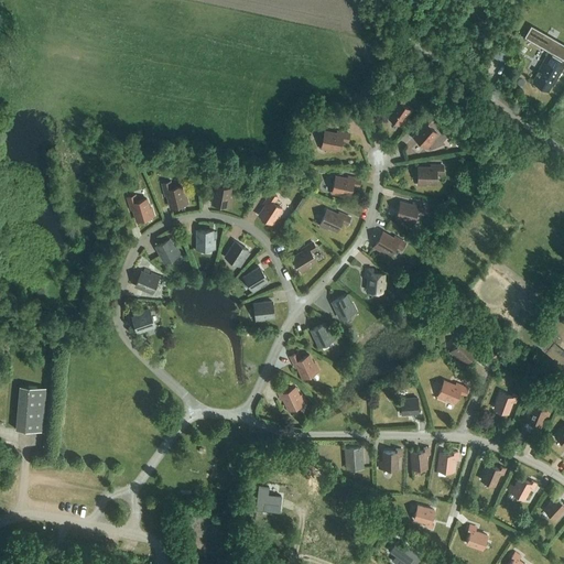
[(528,39),(541,45),(546,36),(533,29),(528,39)]
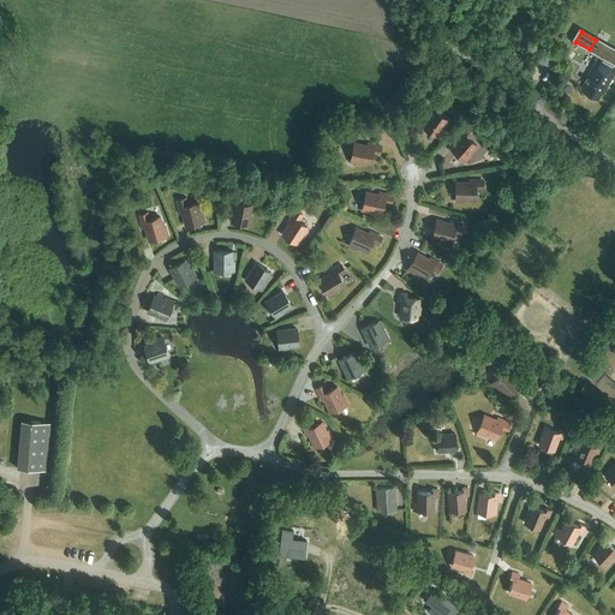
[(547,66),(555,71),(561,60),(553,55),(547,66)]
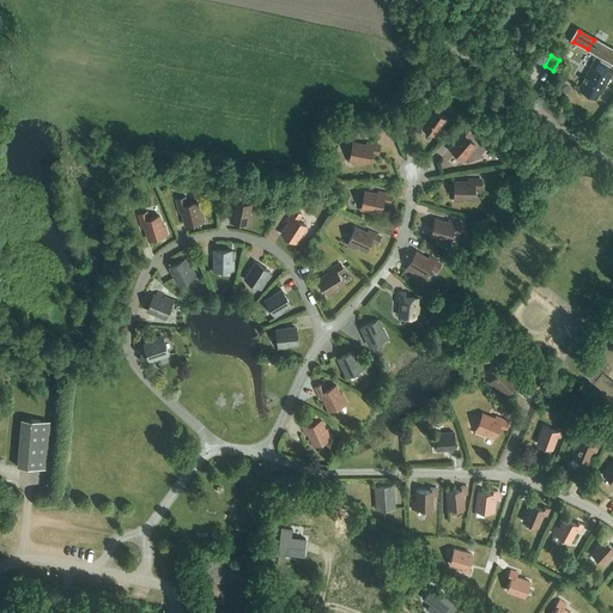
[(612,64),(612,60),(606,56),(601,64),(594,59),(584,76),(587,77),(580,89),(595,98),(599,92),(601,93),(612,71),(612,70),(611,68),(612,64)]
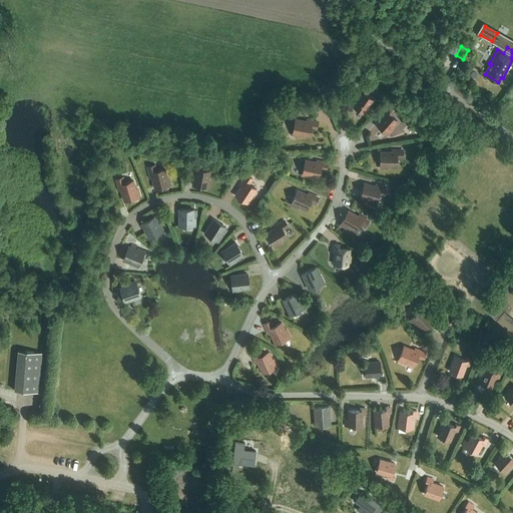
[(368,107),(374,100),(366,94),(369,90),(364,86),(357,95),(359,96),(353,105),(366,114),(370,108),(368,107)]
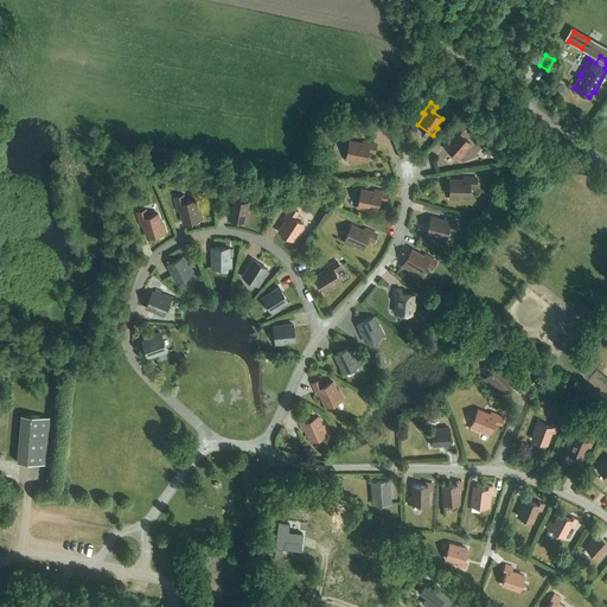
[(464,152),(471,144),(462,136),(467,131),(461,126),(452,135),(454,136),(445,147),(459,159),(465,153),(464,152)]
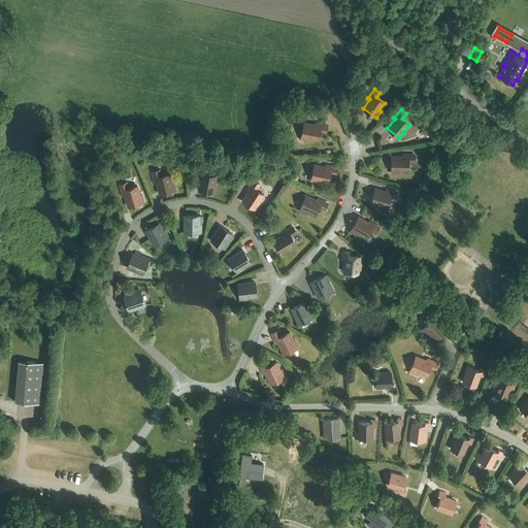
[(326,132),(327,125),(316,123),(316,125),(304,123),(301,138),(308,140),(308,138),(318,140),(320,131),(326,132)]
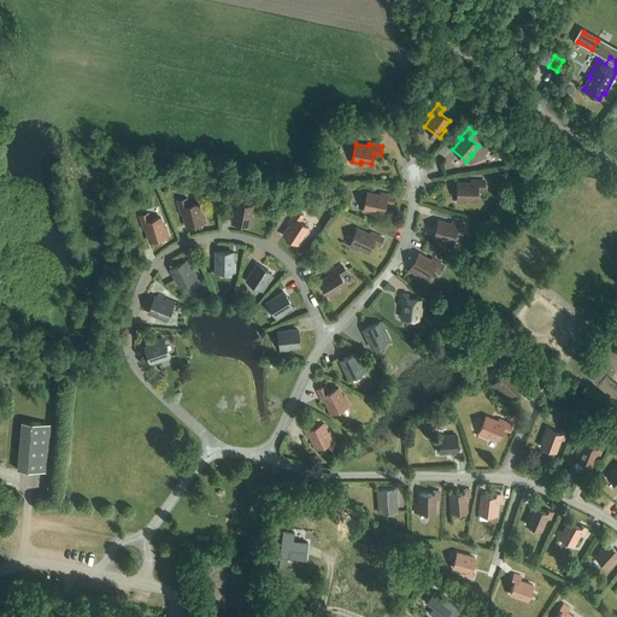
[(471,181),(471,183),(458,182),(457,201),(465,201),(466,200),(477,200),(477,189),(485,189),(485,182),(471,181)]
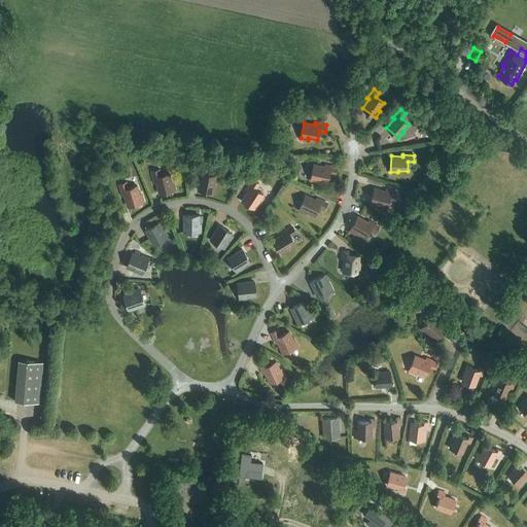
[(335,174),(337,167),(325,165),(325,167),(314,164),(310,180),(317,182),(318,180),(327,182),(329,173),(335,174)]
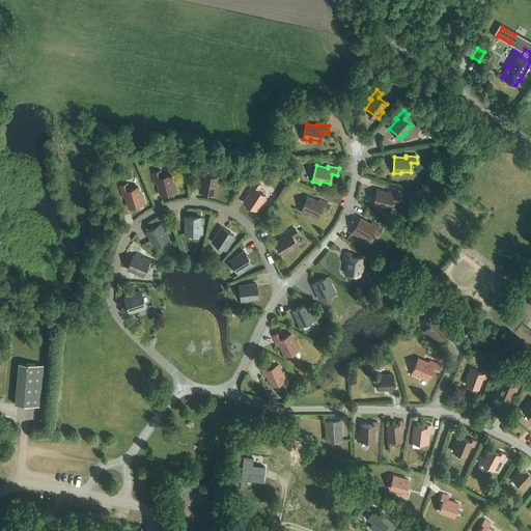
[(199,191),(216,194),(217,187),(216,187),(217,177),(207,175),(210,169),(202,168),(200,179),(201,179),(199,191)]
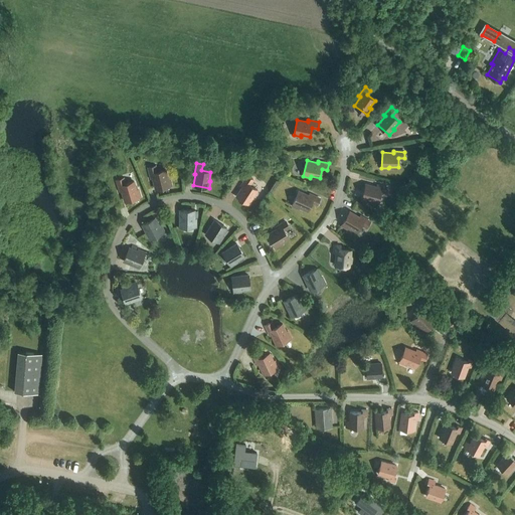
[(248,167),(244,164),(239,171),(244,174),(248,167)]
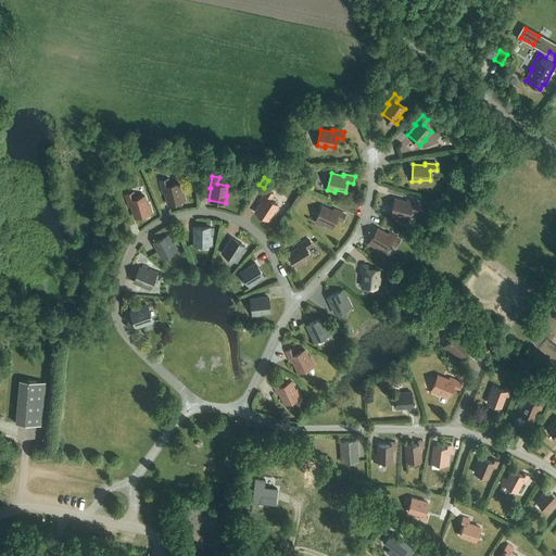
[(167,204),(185,200),(182,192),(181,192),(178,182),(169,186),(167,179),(161,180),(163,192),(165,192),(167,204)]
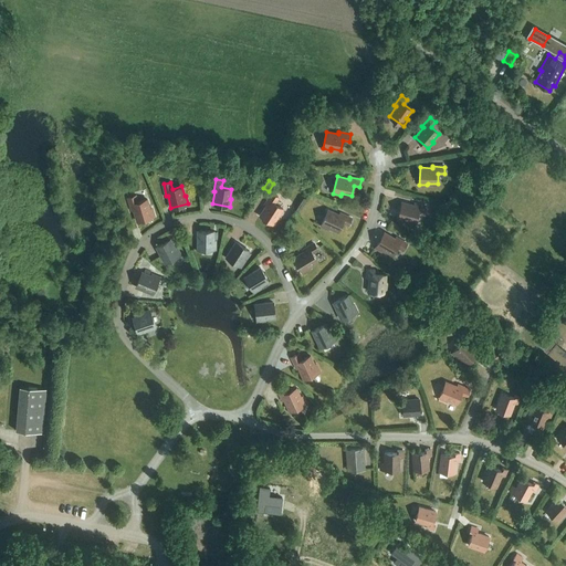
[(278,217),(283,209),(274,203),(278,198),(272,194),(265,203),(266,205),(260,216),(274,224),(279,218),(278,217)]
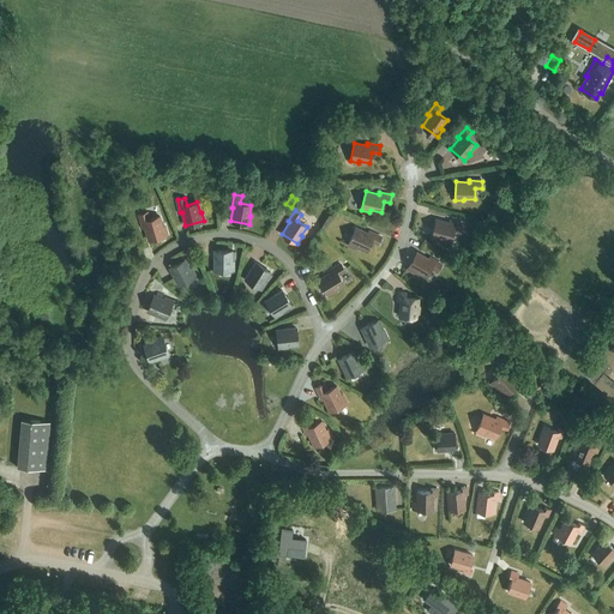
[(149,240),(167,234),(164,226),(163,227),(160,216),(149,220),(146,212),(139,215),(143,228),(144,227),(149,240)]
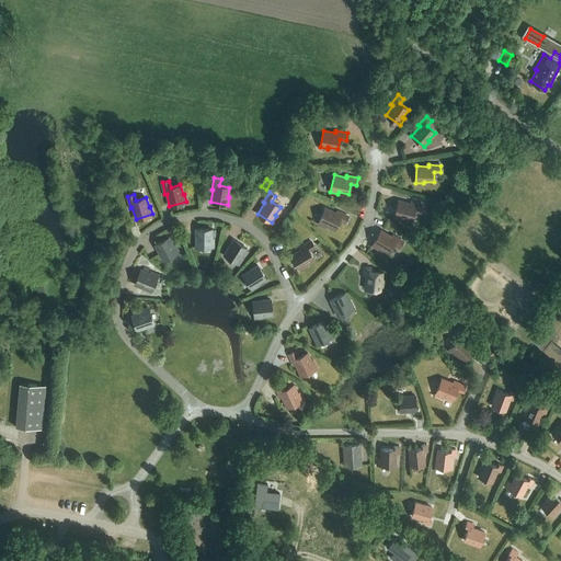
[(411,202),(410,204),(399,201),(393,217),(401,219),(402,217),(412,220),(414,210),(421,212),(423,205),(411,202)]
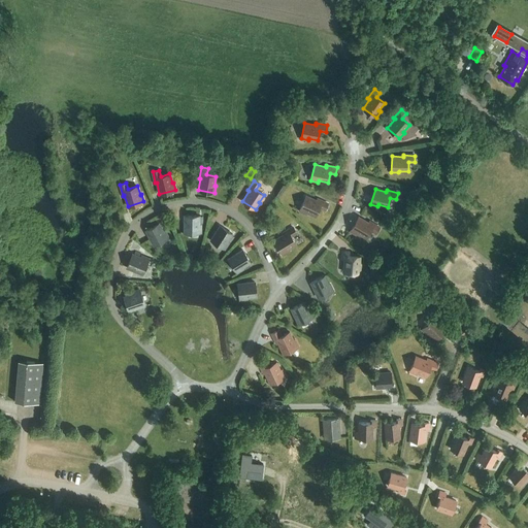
[(317,199),(317,200),(305,196),(299,210),(305,213),(306,212),(315,216),(319,207),(325,209),(327,203),(317,199)]
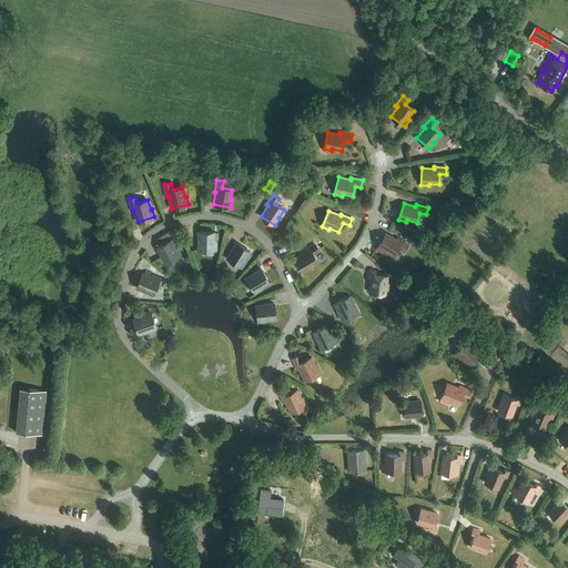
[(215,250),(216,242),(214,242),(214,232),(199,232),(199,250),(215,250)]
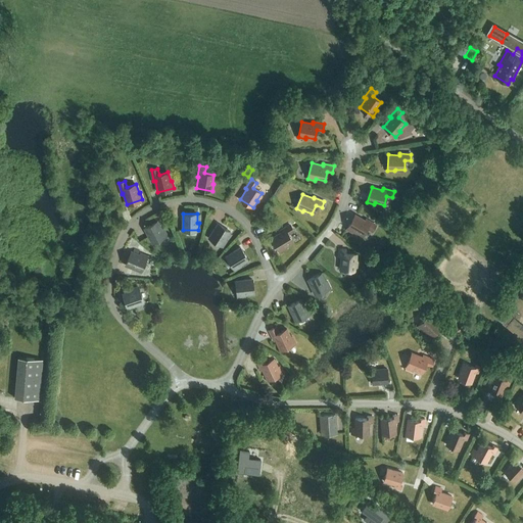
[(366,219),(365,221),(354,215),(346,229),(352,232),(353,231),(362,236),(367,228),(372,231),(375,225),(366,219)]
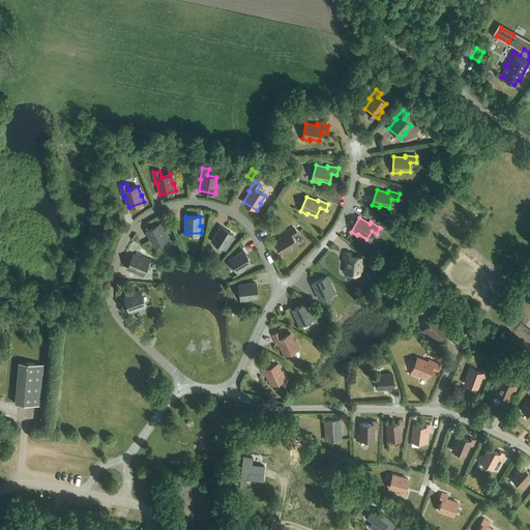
[(154,246),(169,238),(166,232),(164,232),(159,224),(146,231),(154,246)]
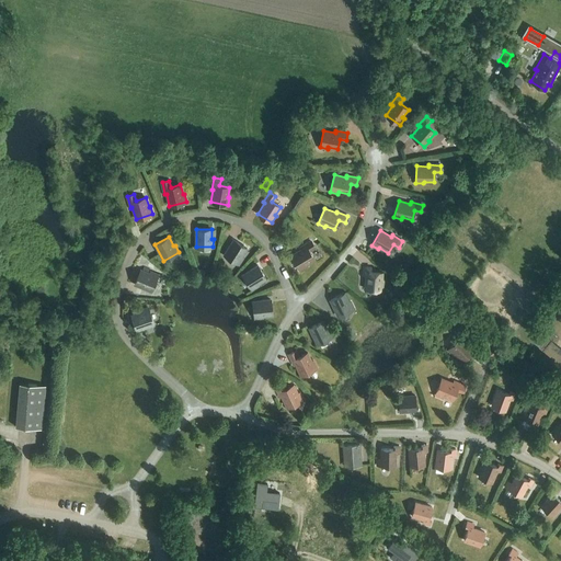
[(241,256),(247,249),(233,240),(224,254),(239,264),(243,258),(241,256)]
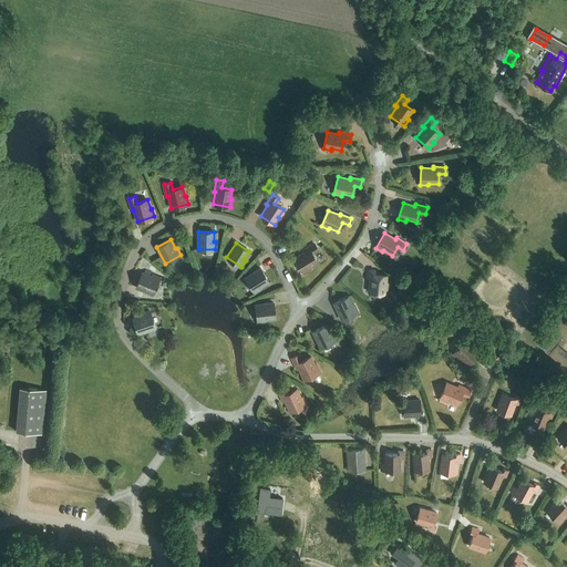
[(315,244),(303,250),(305,251),(295,258),(303,274),(310,269),(309,268),(318,263),(312,254),(318,250),(315,244)]
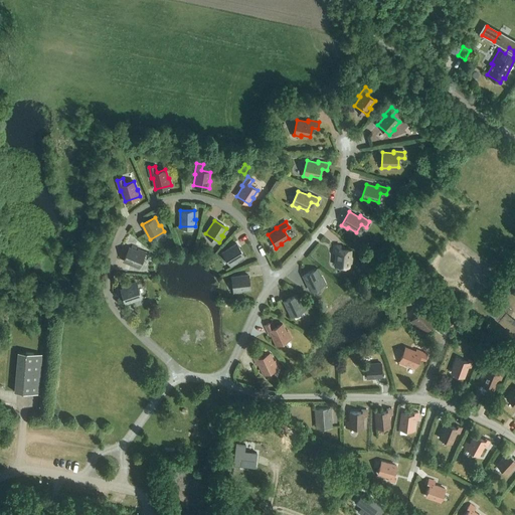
[(236,261),(244,255),(236,243),(222,252),(231,266),(237,262),(236,261)]
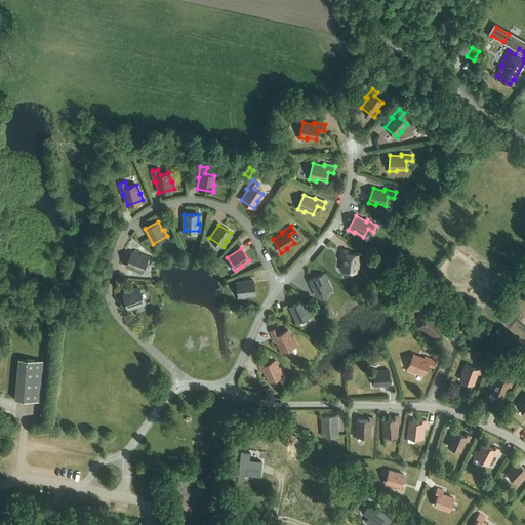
[(358,272),(359,265),(357,265),(357,254),(347,253),(347,250),(340,249),(339,257),(342,258),(341,271),(358,272)]
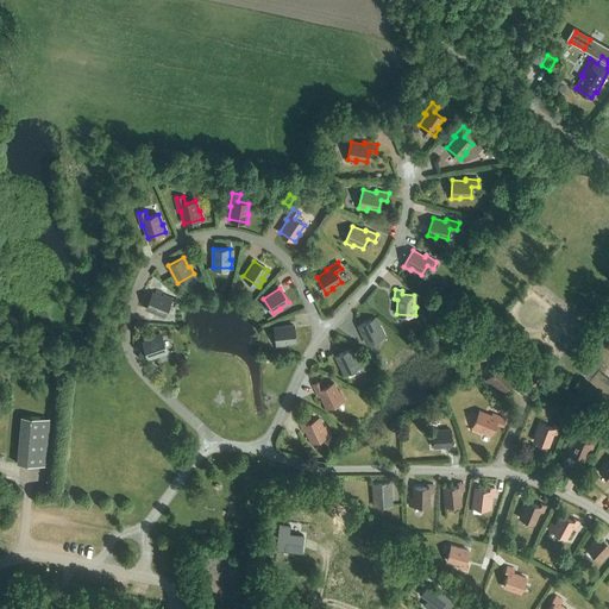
[(164,315),(171,299),(163,295),(163,296),(152,293),(146,308),(164,315)]
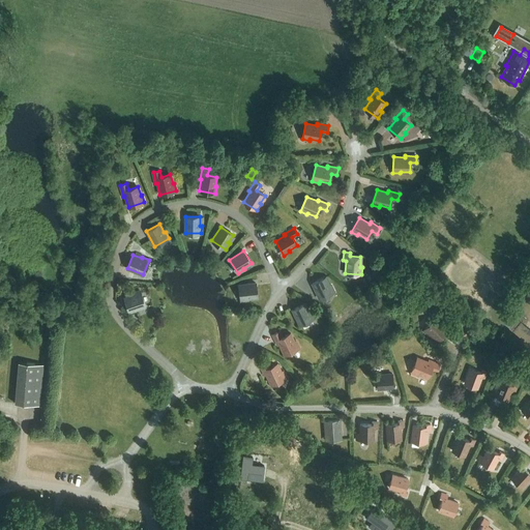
[(528,280),(522,275),(516,284),(523,288),(523,289),(529,293),(529,277),(528,280)]
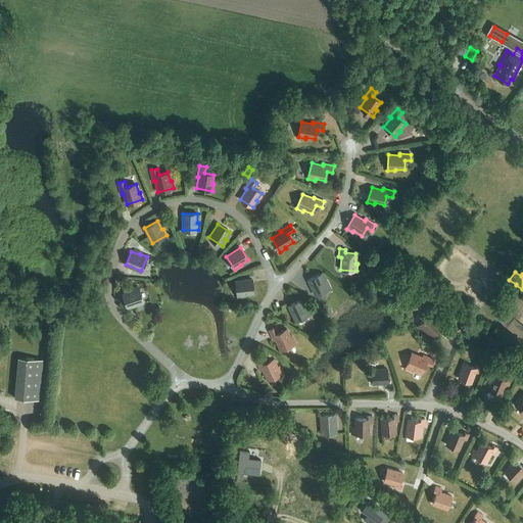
[(315,295),(330,288),(327,281),(325,282),(321,274),(307,280),(315,295)]
